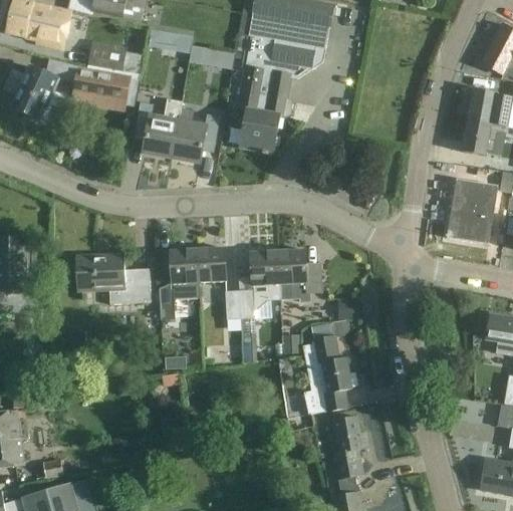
[(36,41),(62,48),(71,12),(33,2),(24,0),(16,0),(8,31),(37,38),(36,41)]
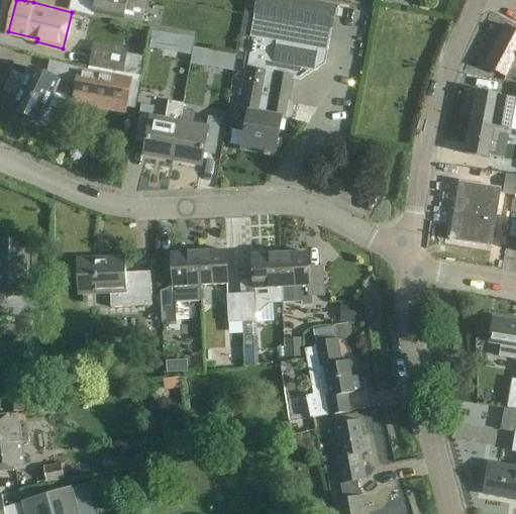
[(122,16),(142,20),(147,0),(90,0),(94,1),(92,10),(122,16)]
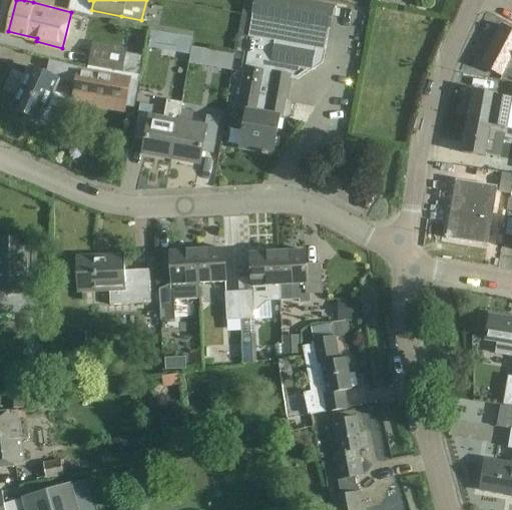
[(239,146),(272,152),(279,115),(283,116),(284,115),(290,113),(292,103),(287,98),(291,74),(294,75),(307,66),(311,67),(314,46),(324,48),(327,26),(330,26),(334,3),(315,0),(241,0),(236,32),(237,33),(233,57),(243,58),(242,66),(244,66),(237,106),(245,109),(239,146)]
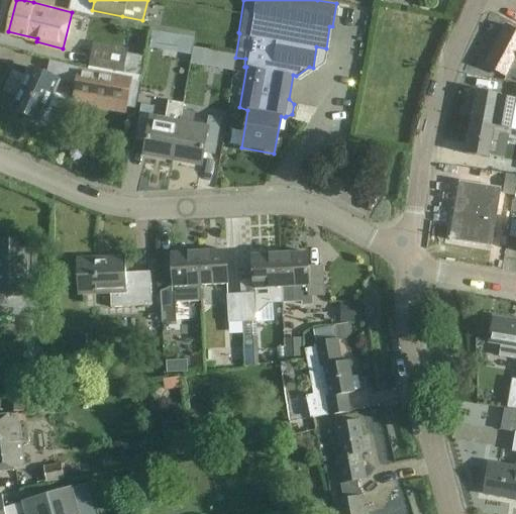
[(484,63),(506,74),(513,61),(515,62),(515,28),(504,23),(484,63)]
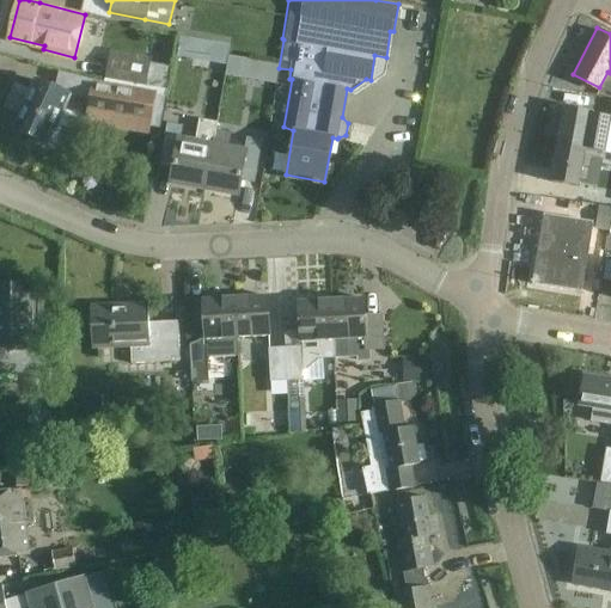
[(191,56),(195,36),(179,34),(176,54),(191,56)]
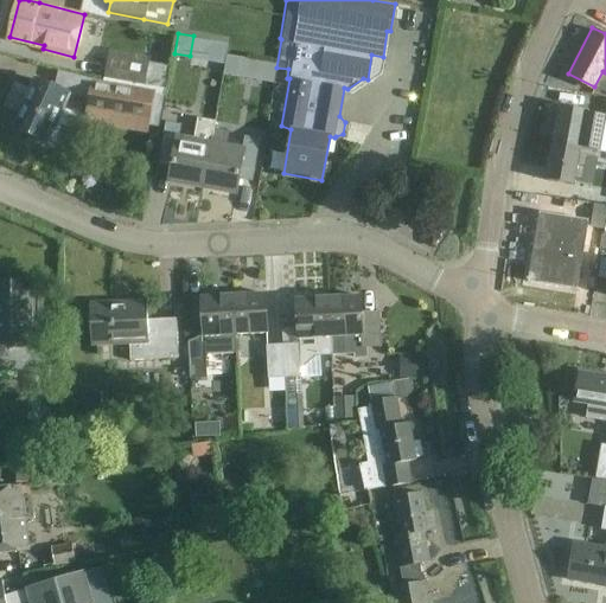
[(150,55),(108,46),(103,76),(145,83),(150,55)]
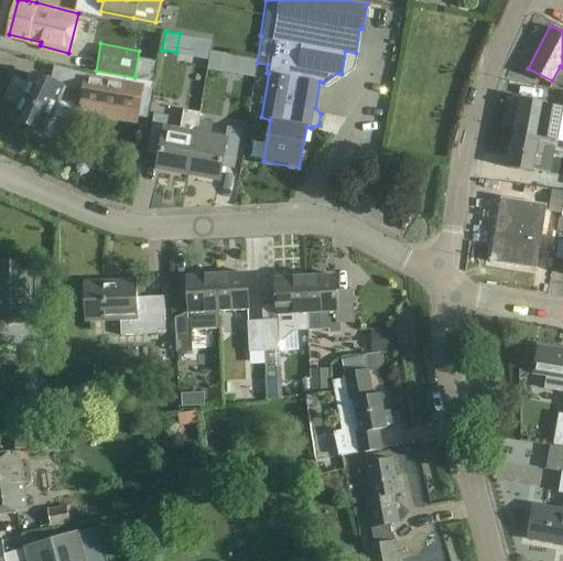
[(209,50),(209,51),(207,61),(229,64),(230,54),(209,50)]
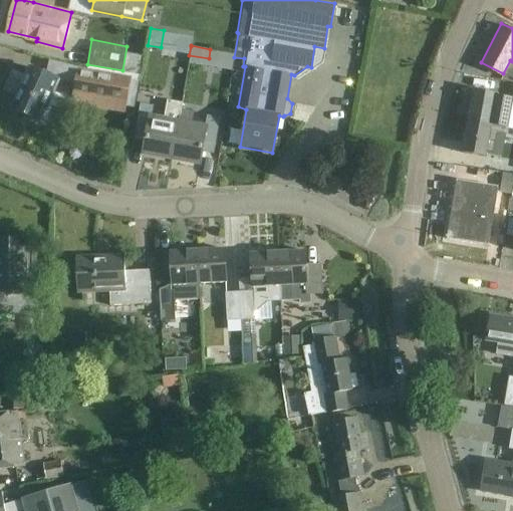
[(40,116),(52,122),(65,94),(53,89),(58,77),(29,65),(25,75),(12,69),(4,87),(17,93),(11,106),(39,119),(40,116)]
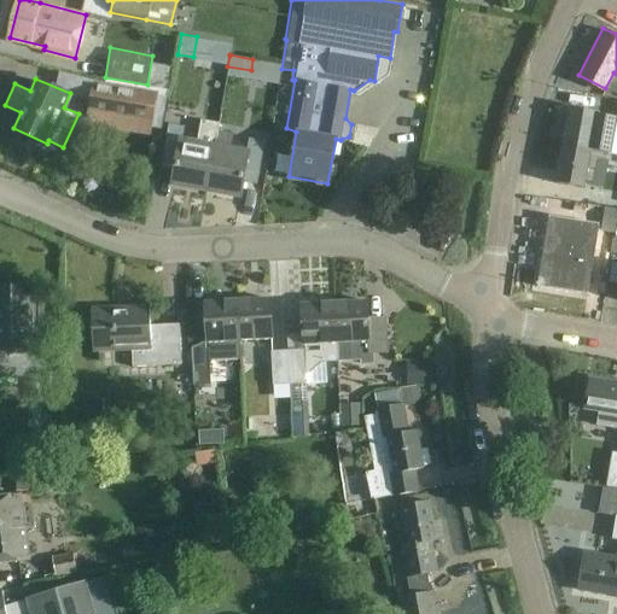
[(83,122),(150,134),(157,89),(91,79),(83,122)]
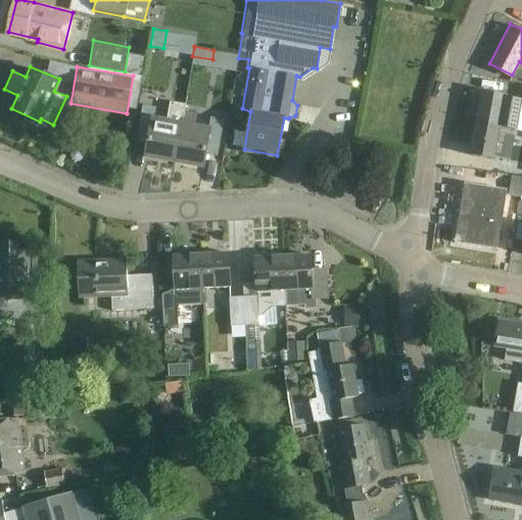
[(476,123),(514,130),(520,98),(504,95),(505,93),(482,89),(476,123)]
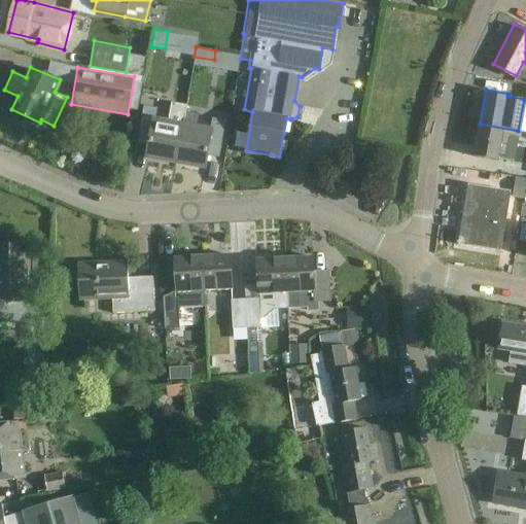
[(147,155),(175,161),(184,110),(186,103),(170,100),(166,120),(154,118),(156,107),(143,104),(137,139),(150,141),(147,155)]
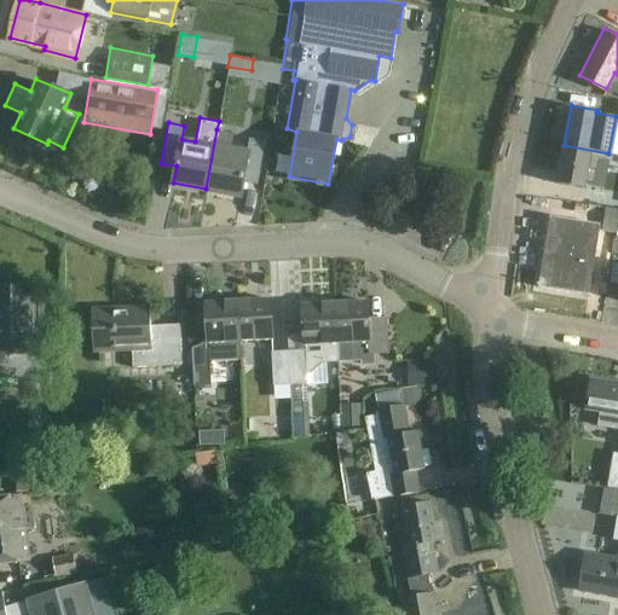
[(206,189),(240,195),(242,180),(256,183),(265,139),(248,137),(246,151),(230,149),(232,133),(217,129),(206,189)]
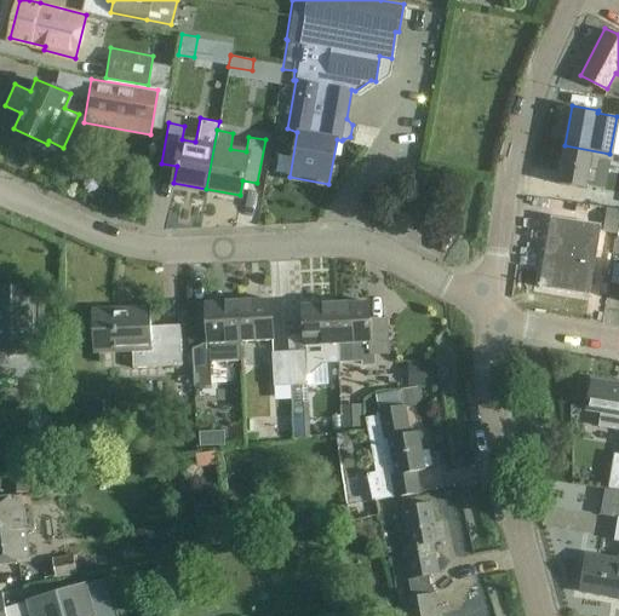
[(584,184),(603,188),(609,154),(565,145),(559,182),(584,186),(584,184)]
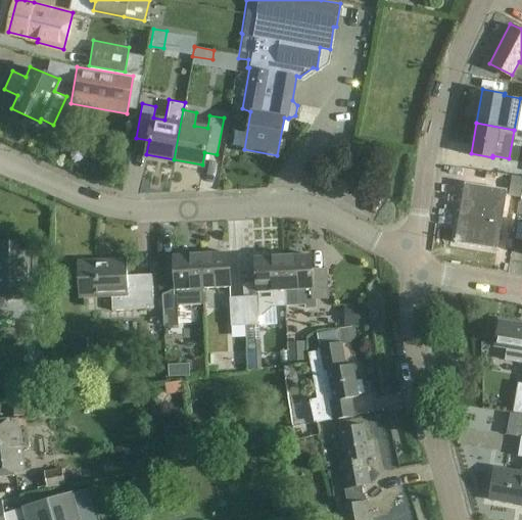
[(464,181),(454,241),(496,248),(506,188),(464,181)]
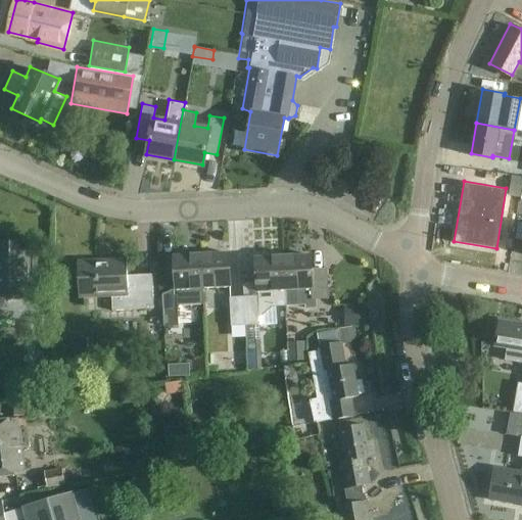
[(0,296),(25,296),(25,242),(0,241),(0,296)]
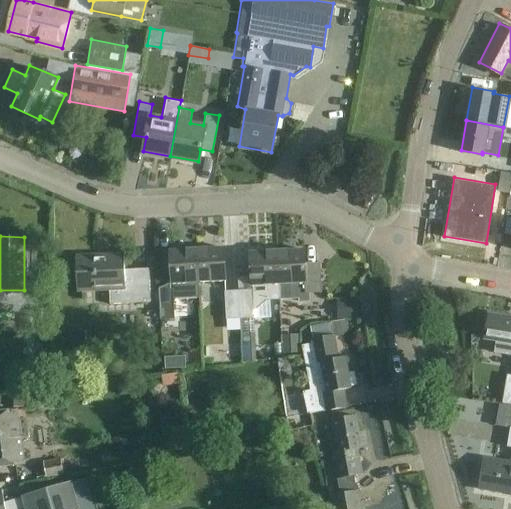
[(196,247),(198,280),(225,279),(223,246),(196,247)]
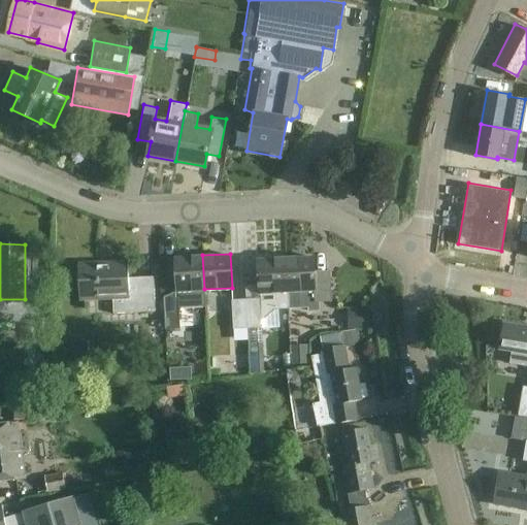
[(162,295),(164,329),(178,328),(177,306),(205,305),(204,289),(202,255),(174,257),(176,290),(162,295)]
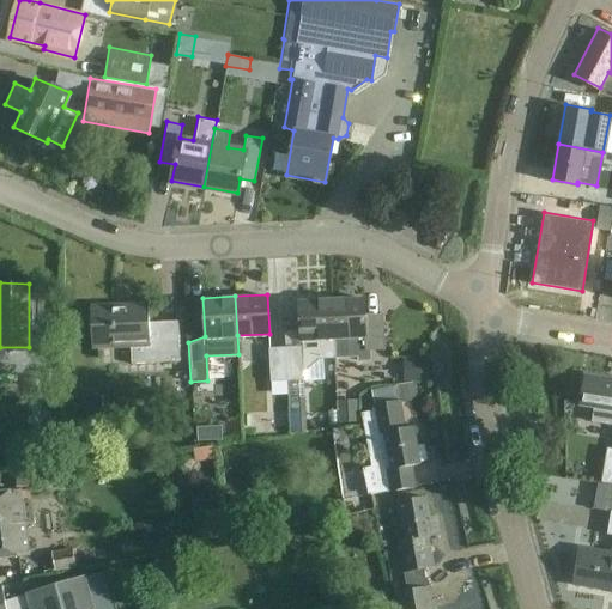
[(356,355),(356,359),(369,359),(368,349),(385,348),(383,312),(364,312),(363,297),(331,298),(334,357),(356,355)]
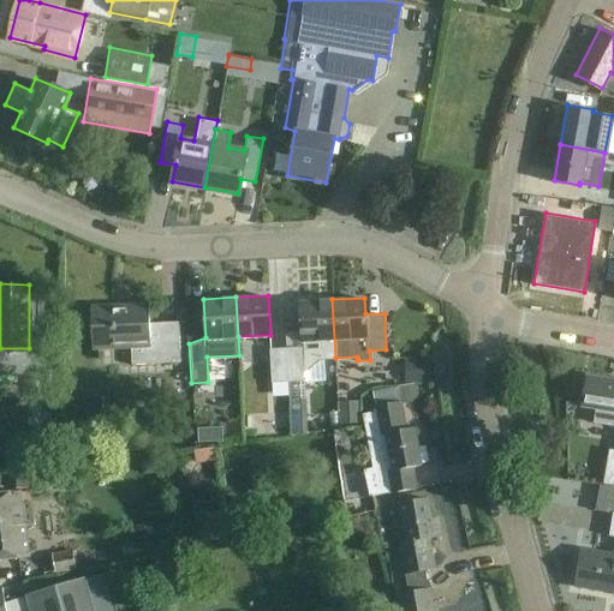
[(319,340),(320,358),(335,358),(332,299),(299,301),(302,340),(319,340)]
